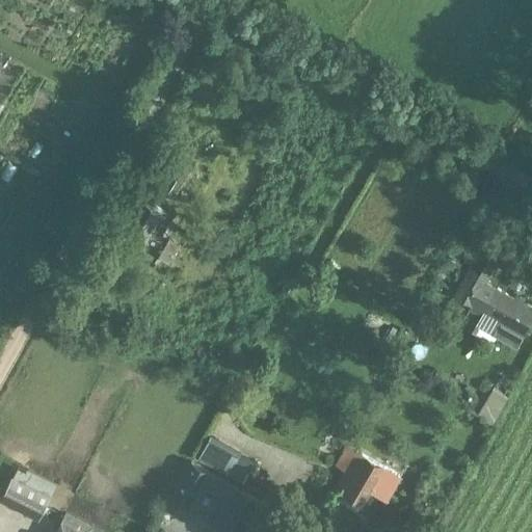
[(179,159),(161,187),(175,195),(193,168),(179,159)]
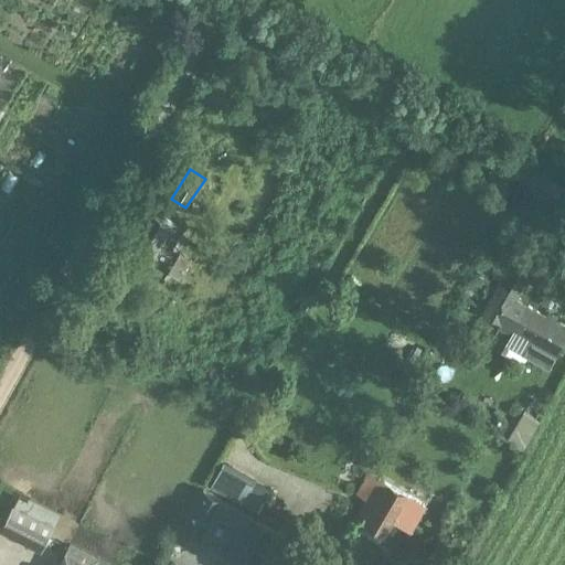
[(174,224),(174,223),(149,210),(131,241),(157,255),(160,249),(169,254),(183,230),(174,224)]
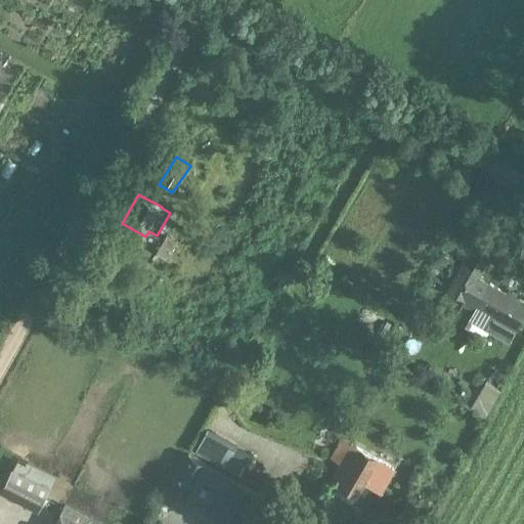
[(167,258),(175,245),(170,243),(172,239),(167,236),(158,253),(167,258)]
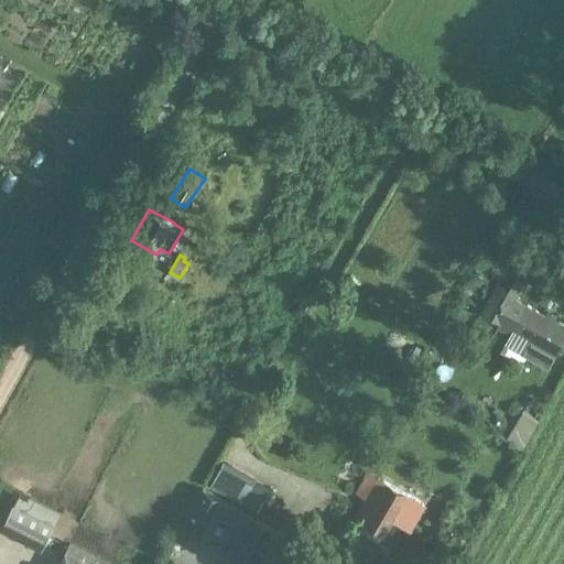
[(520,321),(514,331),(530,339),(523,354),(549,368),(563,340),(563,325),(528,305),(528,306),(516,300),(531,272),(511,261),(483,313),(501,324),(508,313),(520,321)]
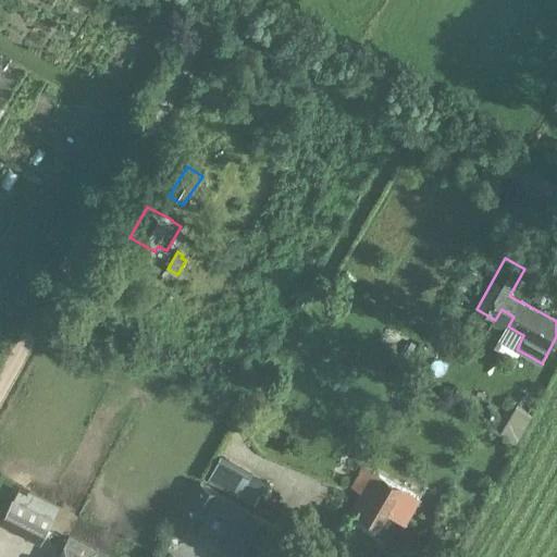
[(446,348),(453,338),(434,327),(429,338),(446,348)]
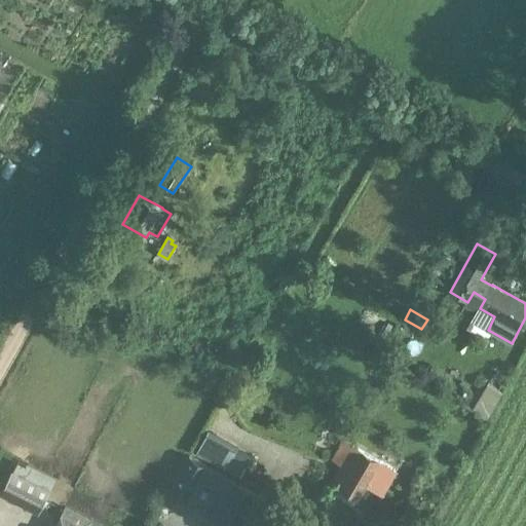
[(237,446),(208,428),(195,452),(225,468),(237,446)]
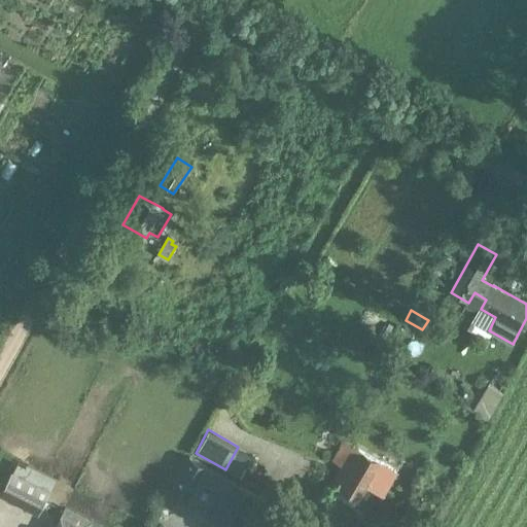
[(382,462),(344,438),(331,460),(341,465),(330,483),(359,499),(382,462)]
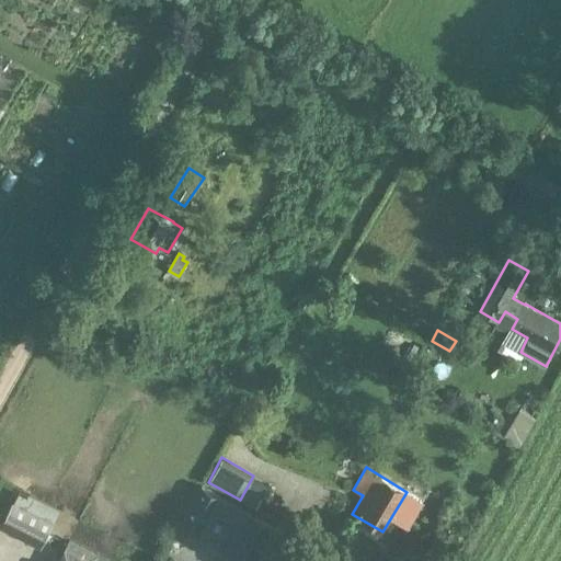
[(180,525),(198,537),(214,510),(240,526),(225,552),(240,560),(259,560),(277,530),(203,485),(180,525)]
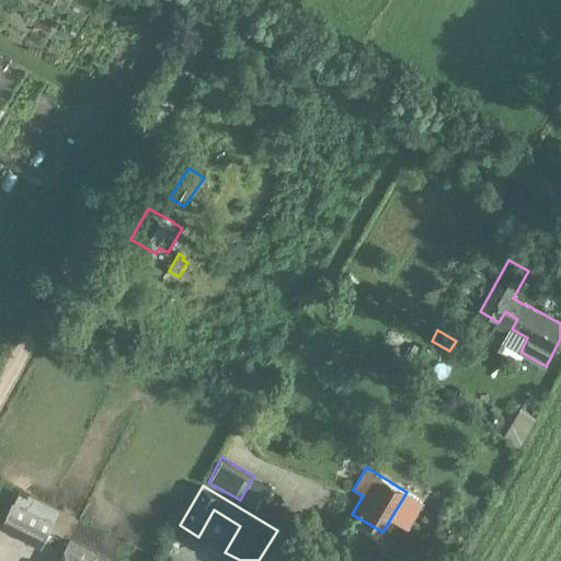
[(41,544),(55,516),(15,494),(0,523),(41,544)]
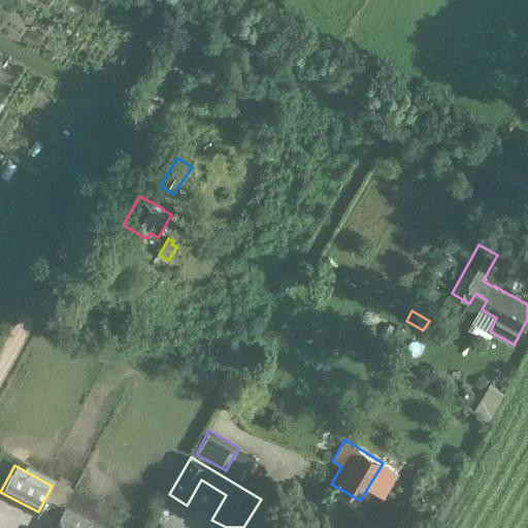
[(54,527),(87,527),(91,522),(65,507),(54,527)]
